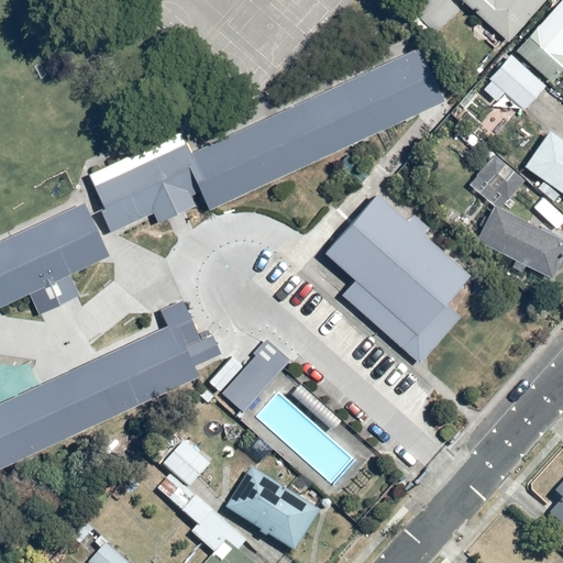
[(423,0),(409,18),(432,39),(460,8),(450,0),(423,0)]
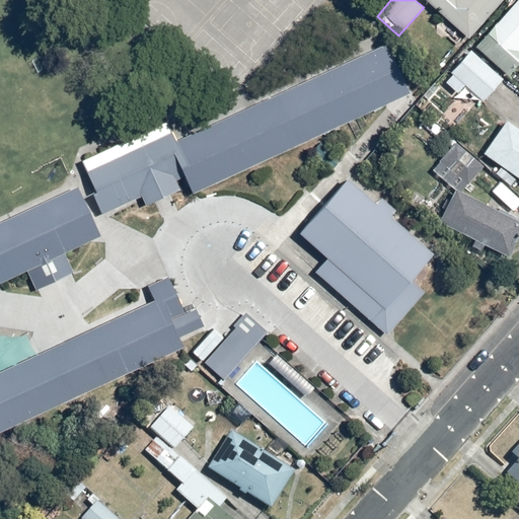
[(423,0),(468,39),(501,0),(423,0)]
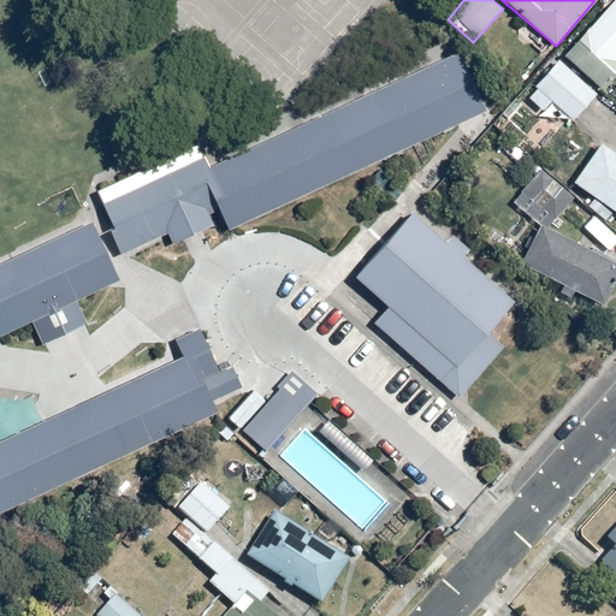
[(615,0),(611,0),(564,57),(604,90),(615,76),(615,0)]
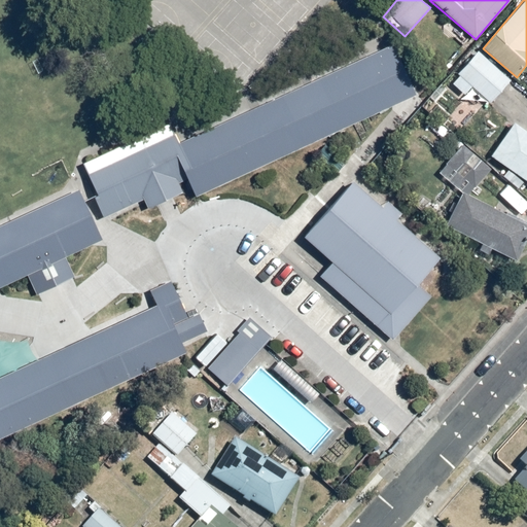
[(412,95),(388,44),(176,146),(200,197),(412,95)]
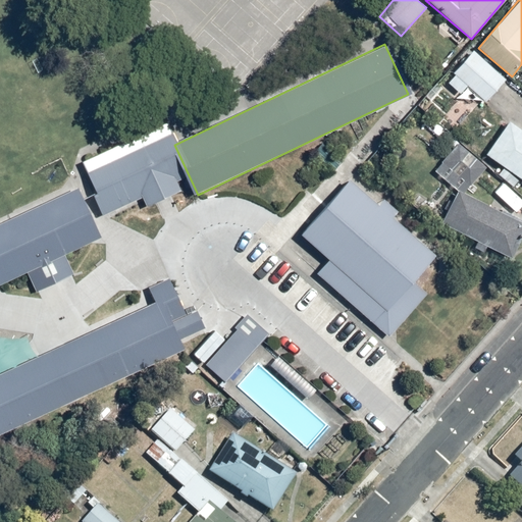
[(508,79),(470,49),(445,82),(464,97),(469,90),(487,104),(508,79)]
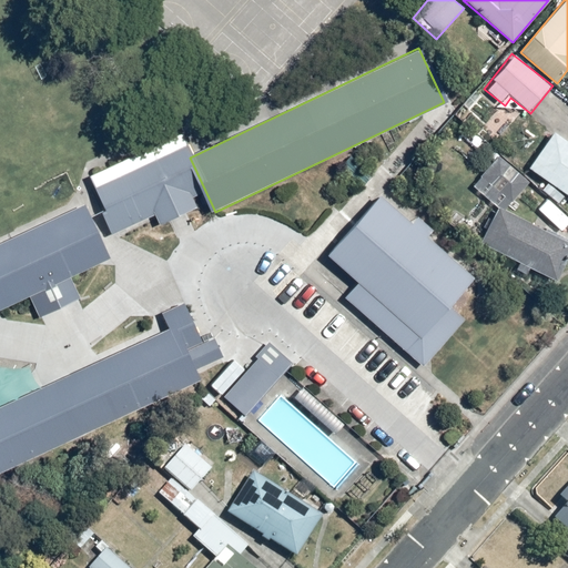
[(567,141),(550,130),(525,168),(567,196),(567,141)]
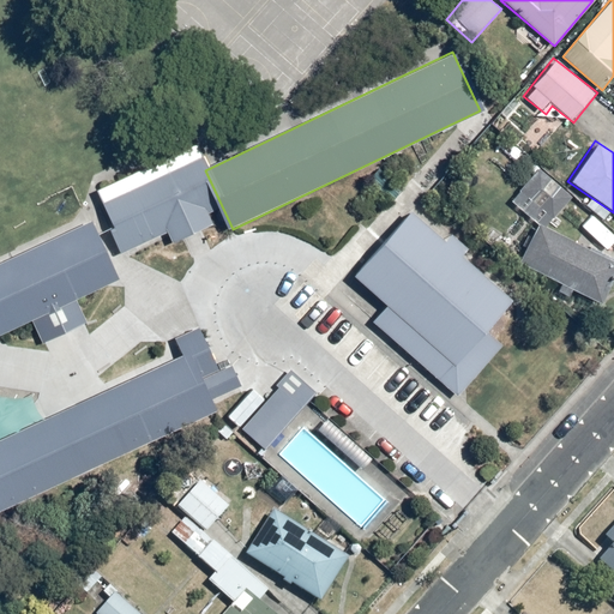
[(221,210),(196,161),(101,209),(125,256),(166,235),(172,246),(211,226),(208,216),(221,210)]
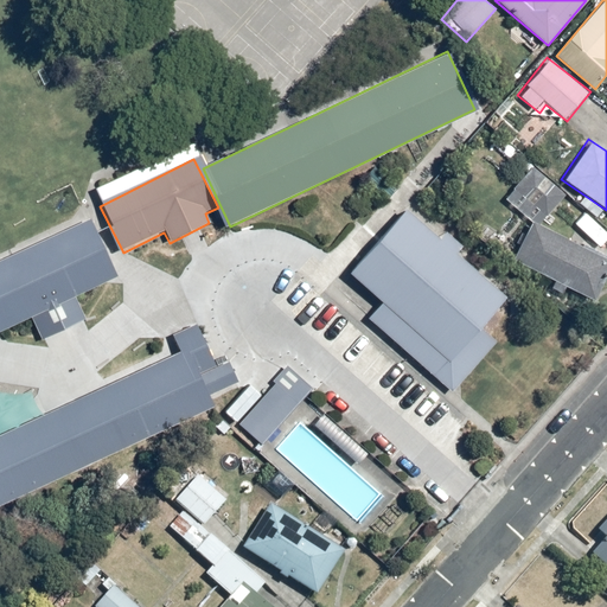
[(531,164),(503,198),(535,225),(564,191),(531,164)]
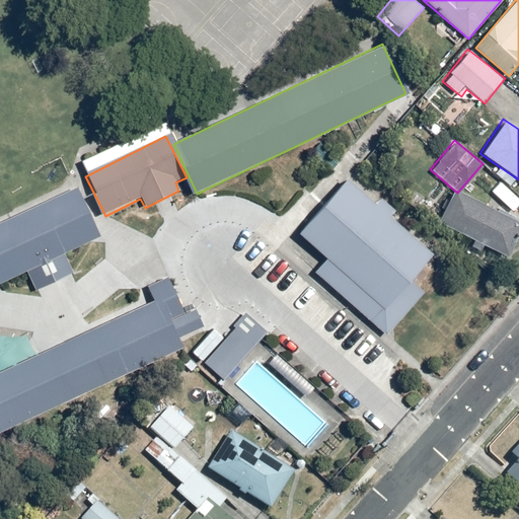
[(429,253),(349,180),(298,238),(381,307),(429,253)]
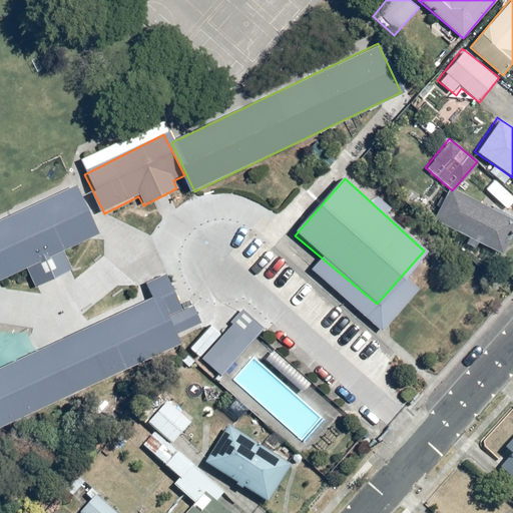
[(100,236),(75,184),(0,219),(0,285),(25,273),(33,289),(71,271),(63,254),(100,236)]
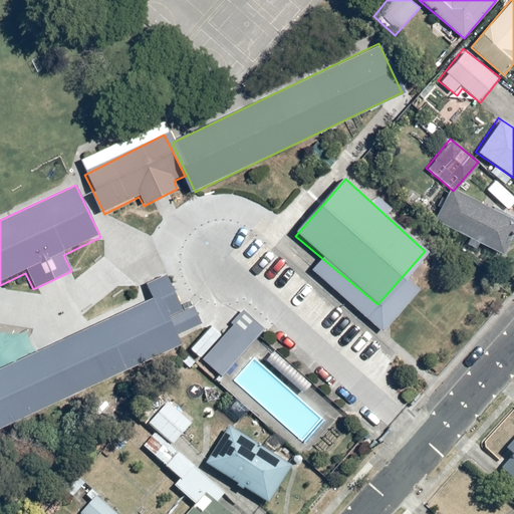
[(513,229),(513,221),(447,190),(433,220),(465,236),(462,243),(477,250),(480,244),(502,255),(513,229)]
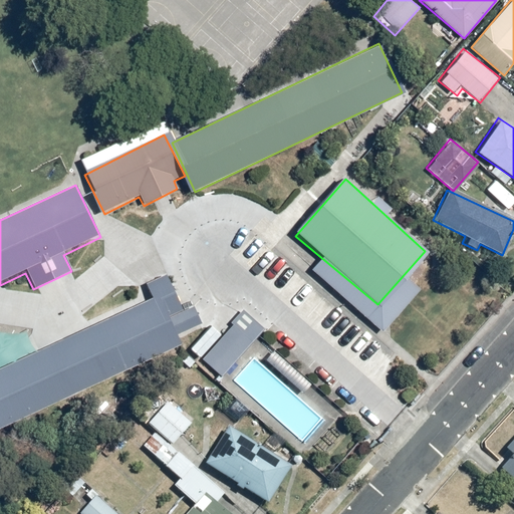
[(144,283),(0,345),(0,410),(168,337),(144,283)]
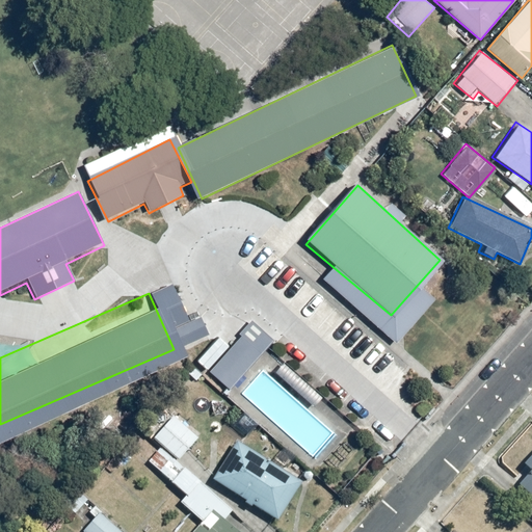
[(250,326),(210,375),(229,391),(244,372),(248,375),(273,346),(250,326)]
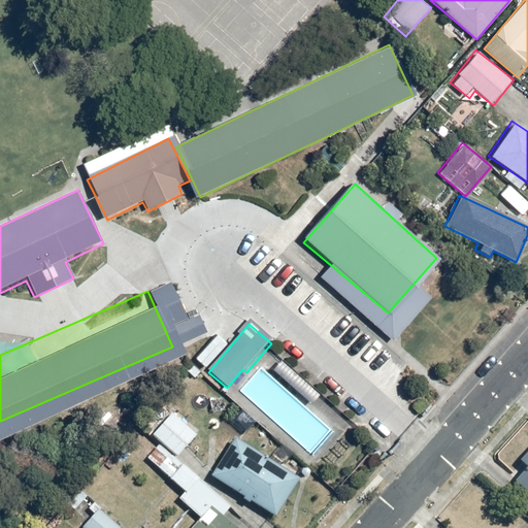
[(195,516),(186,527),(230,527),(222,522),(229,510),(242,520),(246,514),(176,463),(200,431),(172,411),(166,420),(150,407),(136,426),(160,443),(146,463),(184,491),(175,502),(195,516)]
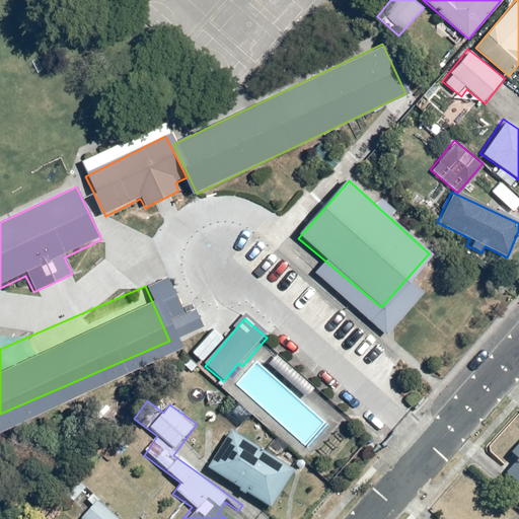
[(232,428),(207,471),(272,510),(298,466),(232,428)]
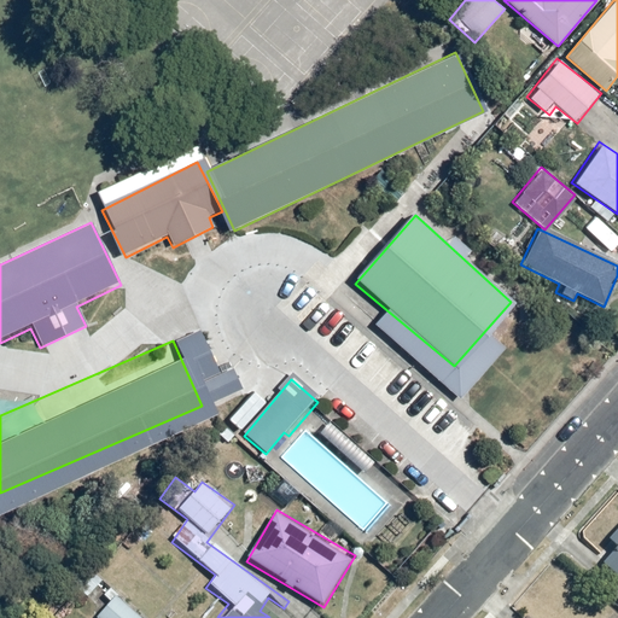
[(613,547),(599,565),(616,579),(606,593),(617,601),(617,524),(605,541),(613,547)]
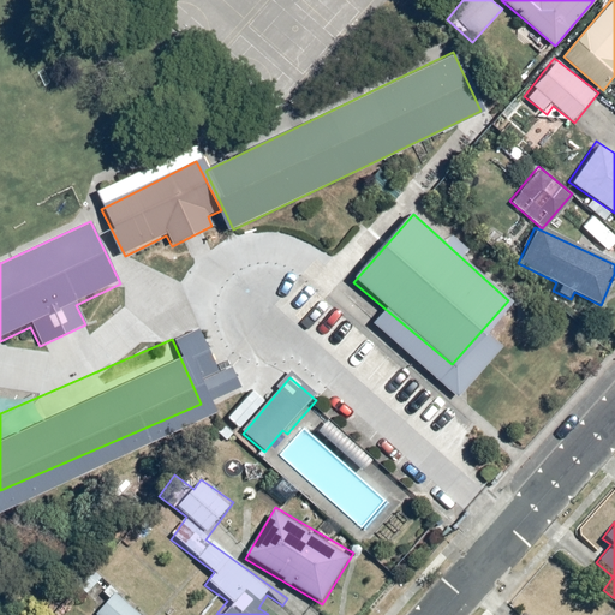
[(107,602),(96,614),(138,614),(115,596),(119,591),(112,585),(101,597),(107,602)]
